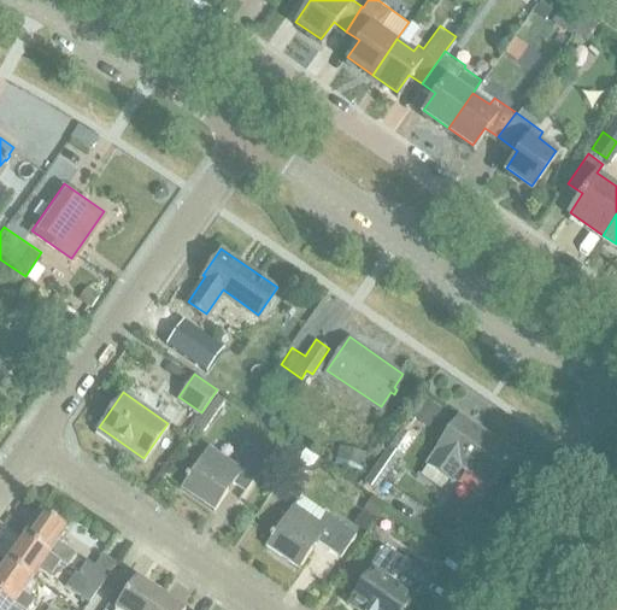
[(195,422),(203,427),(223,399),(216,394),(195,422)]
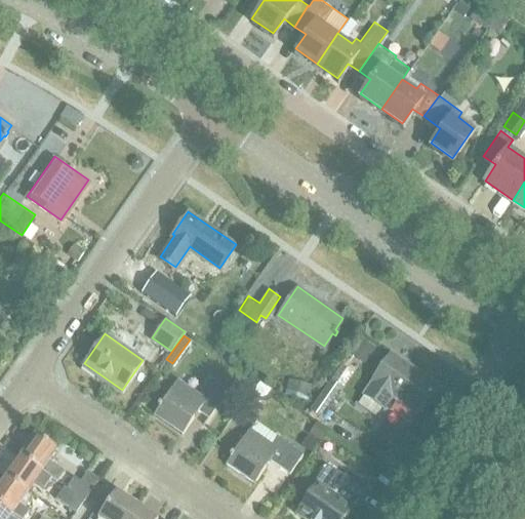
[(431,390),(436,383),(391,351),(371,378),(372,380),(364,392),(385,405),(392,394),(416,410),(428,395),(430,396),(433,392),(431,390)]
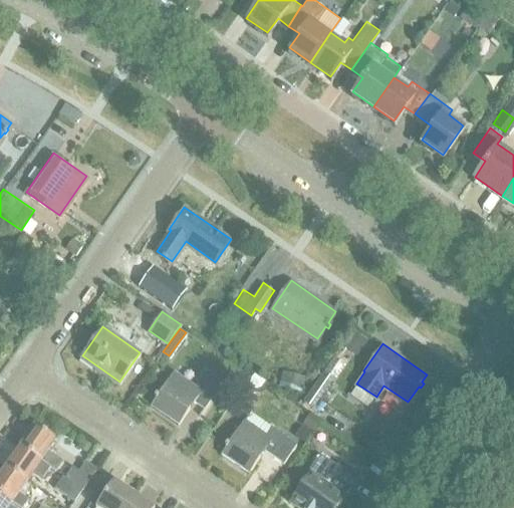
[(329,364),(340,370),(348,355),(337,349),(329,364)]
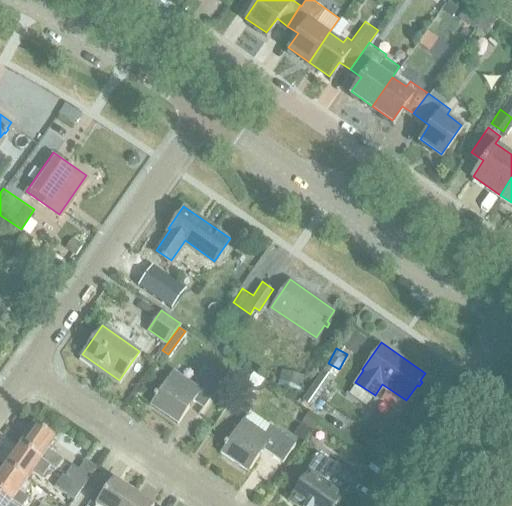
[(284,363),(282,382),(305,384),(306,364),(284,363)]
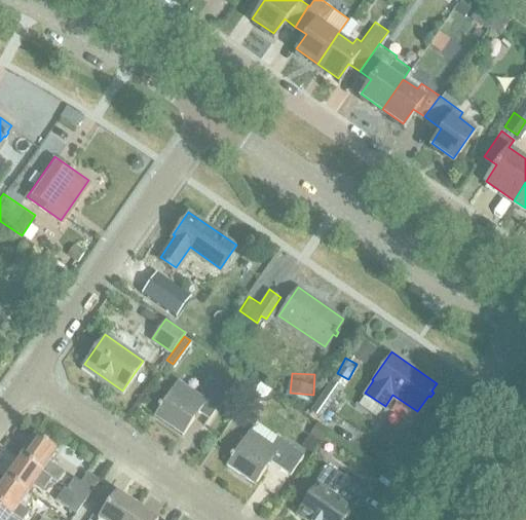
[(266,396),(275,384),(265,376),(256,387),(266,396)]
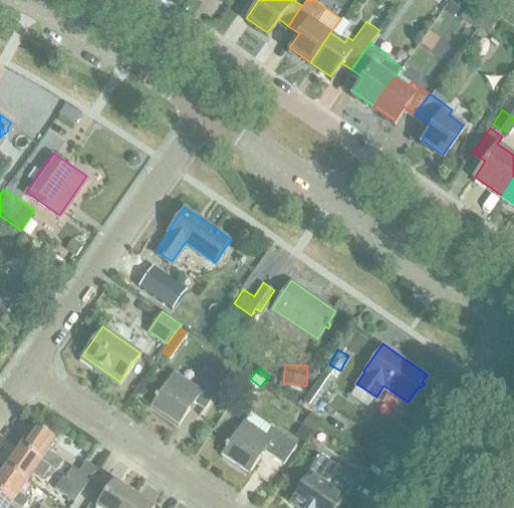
[(205,407),(223,381),(207,368),(196,385),(174,370),(151,404),(179,423),(195,400),(205,407)]
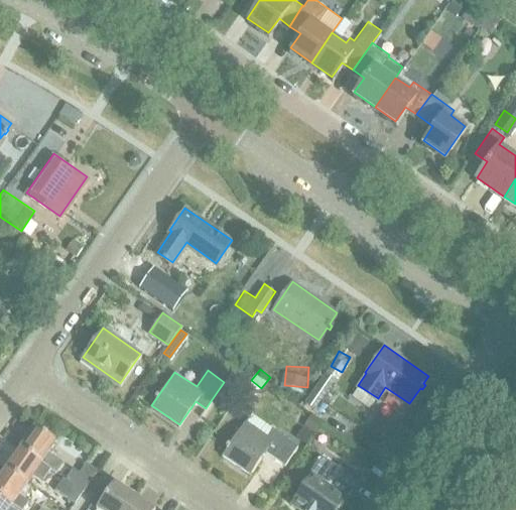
[(333,380),(326,375),(323,373),(304,400),(305,401),(302,405),(311,411),(333,380)]
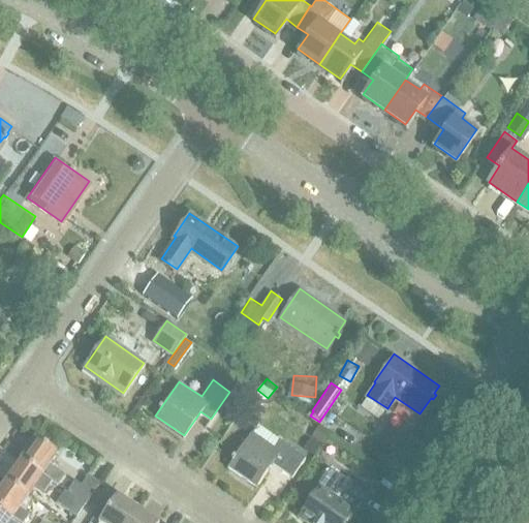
[(291,473),(305,455),(279,437),(273,445),(251,430),(227,464),(255,484),(273,460),(291,473)]
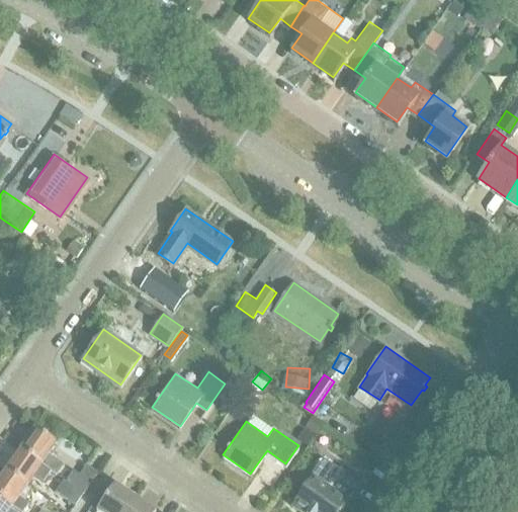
[(34,426),(19,447),(49,467),(56,473),(64,461),(49,450),(56,441),(34,426)]
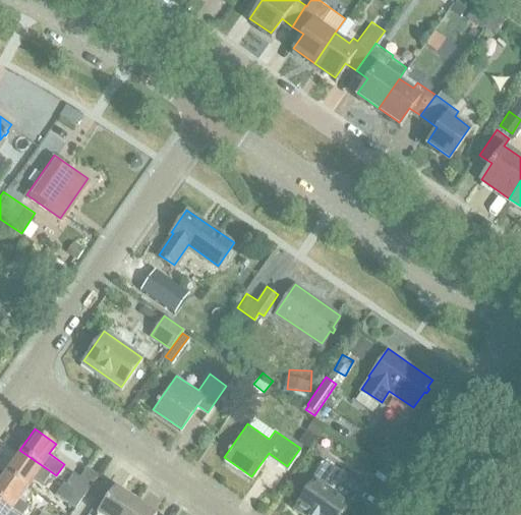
[(19,450),(5,470),(25,485),(33,475),(42,481),(49,470),(19,450)]
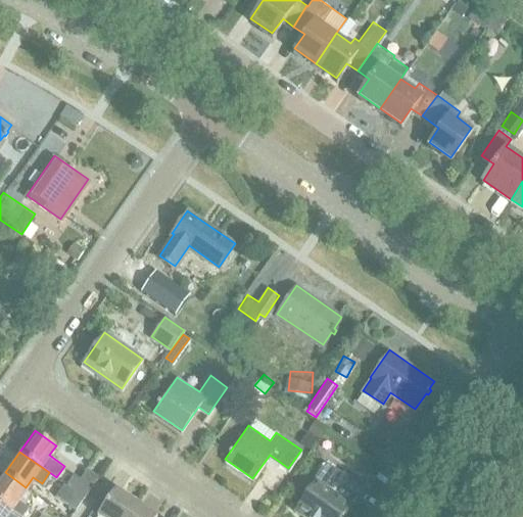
[(295,508),(307,516),(340,516),(364,484),(326,458),(314,474),(318,476),(295,508)]
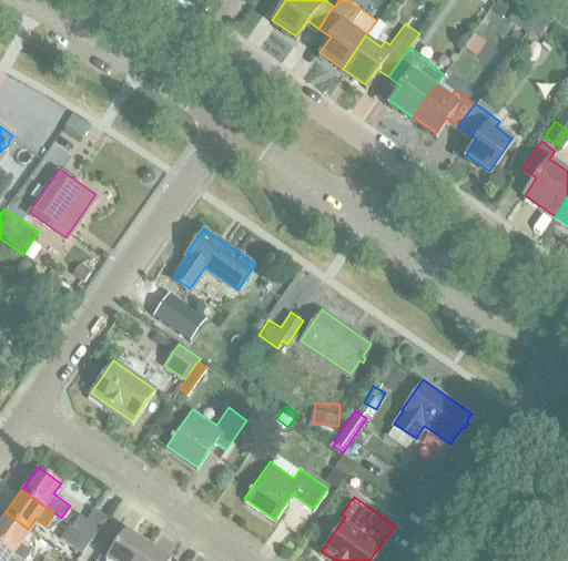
[(79,511),(70,524),(90,538),(107,514),(94,507),(87,517),(79,511)]
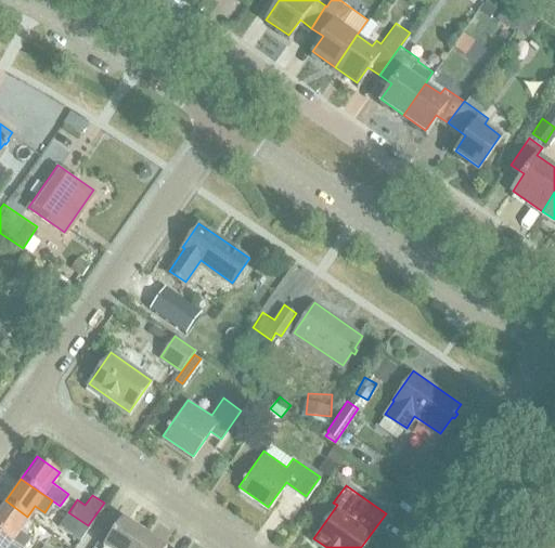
[(5,500),(0,507),(0,530),(23,546),(30,535),(20,527),(27,517),(5,500)]
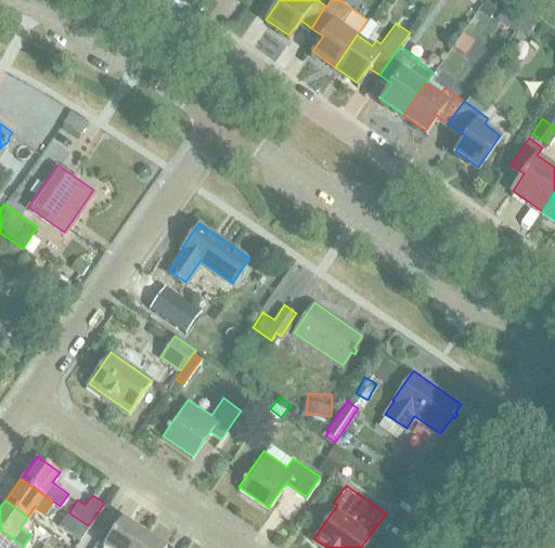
[(88,525),(68,512),(67,511),(60,522),(80,536),(88,525)]
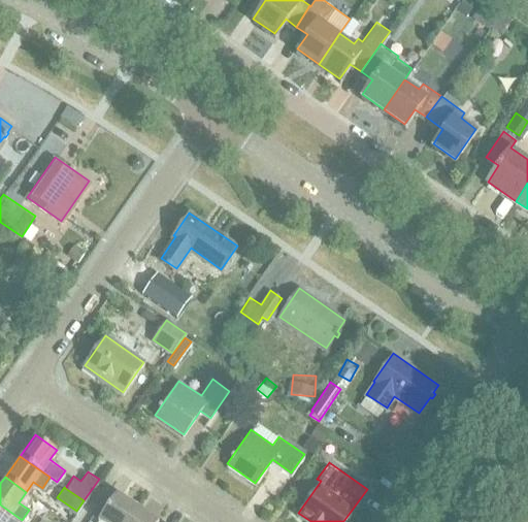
[(97,518),(102,521),(125,521),(137,506),(116,491),(97,518)]
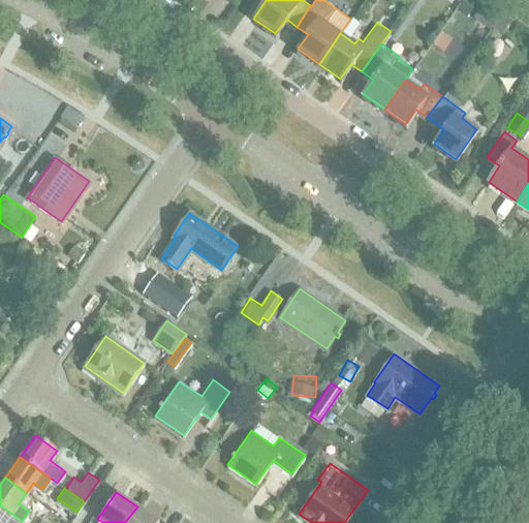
[(0,505),(0,522),(20,522),(22,521),(0,505)]
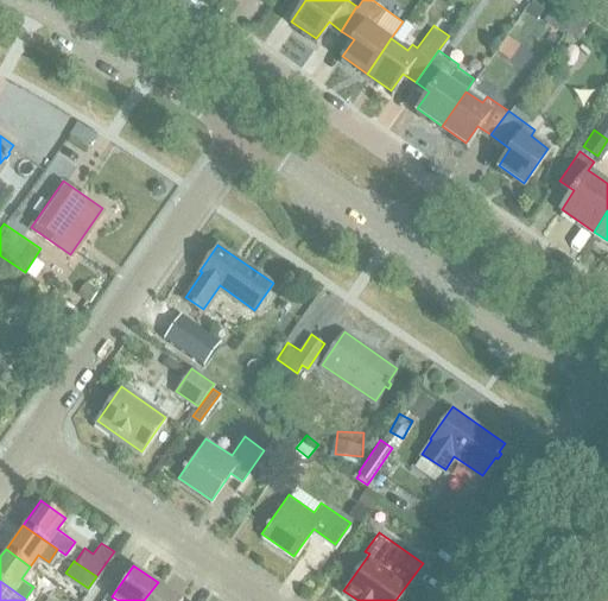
[(158,582),(144,600),(179,600),(182,599),(158,582)]
